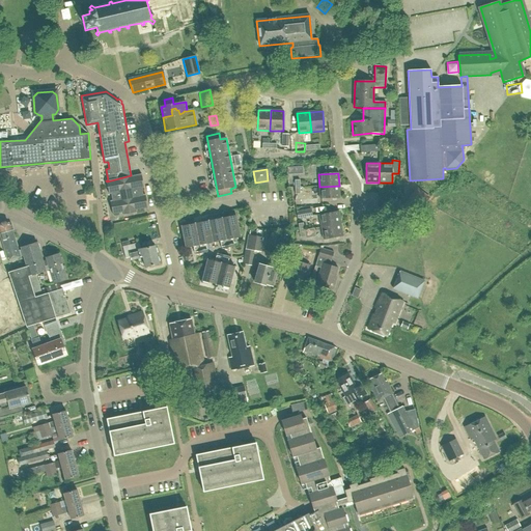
[(131,175),(107,182),(109,194),(111,194),(112,200),(110,201),(112,215),(122,213),(122,215),(137,213),(136,211),(148,208),(145,195),(143,195),(142,188),(144,188),(142,174),(131,176),(131,175)]
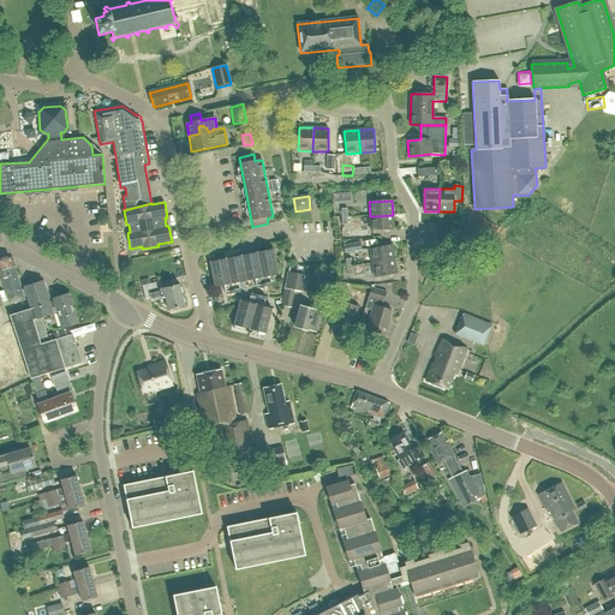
[(393,215),(370,216),(370,231),(393,230),(393,215)]
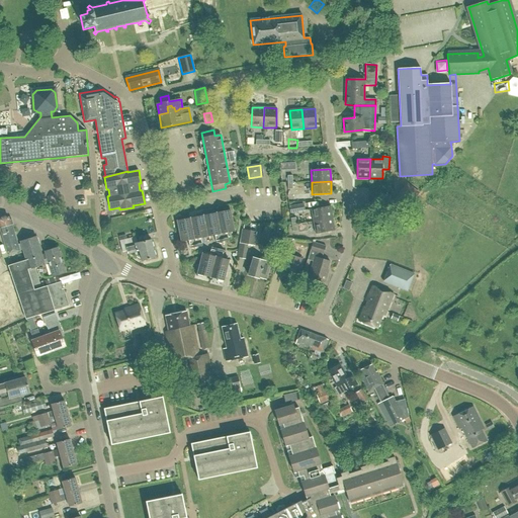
[(417,193),(407,185),(395,200),(406,208),(417,193)]
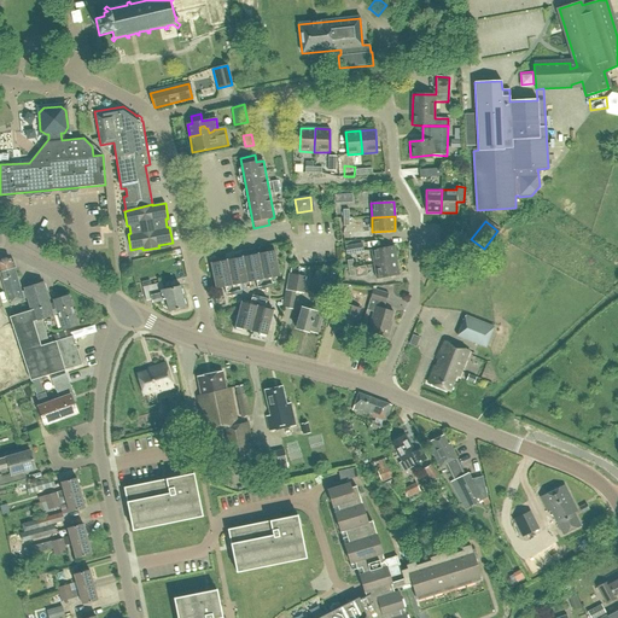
[(361,243),(344,246),(345,255),(362,251),(361,243)]
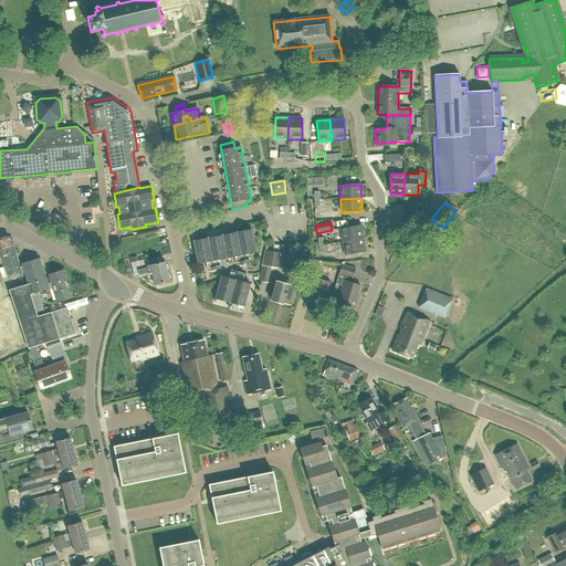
[(343,242),(363,239),(360,226),(339,229),(343,242)]
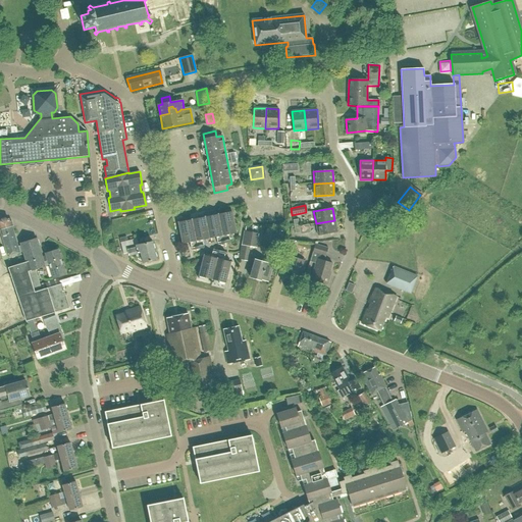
[(192,251),(202,249),(204,248),(202,241),(216,238),(218,245),(230,243),(228,235),(237,233),(231,210),(225,211),(225,213),(211,216),(211,214),(199,217),(200,218),(185,222),(185,219),(178,221),(184,245),(190,243),(192,251)]
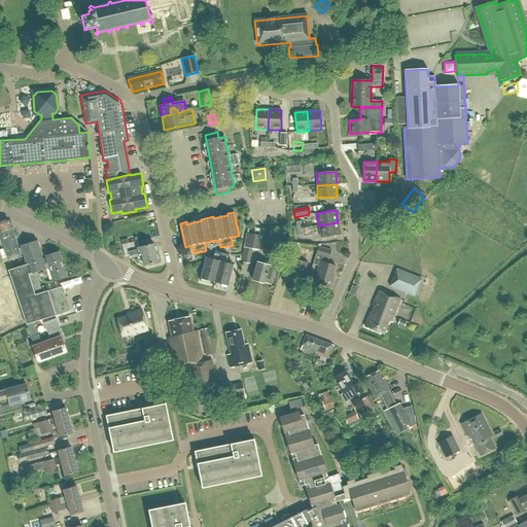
[(3,219),(0,222),(0,234),(8,259),(20,255),(11,229),(12,229),(10,223),(8,223),(8,221),(3,219)]
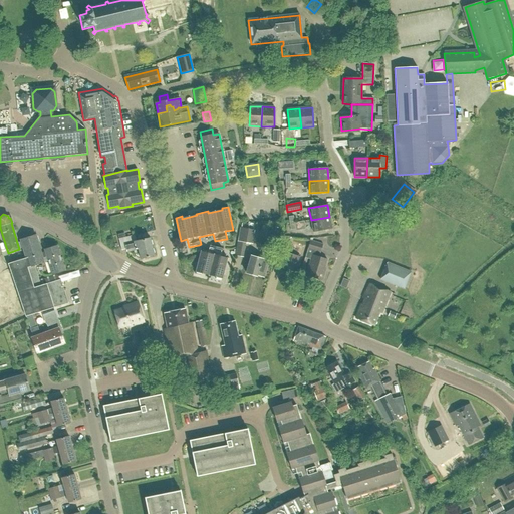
[(329,217),(311,220),(313,232),(332,229),(329,217)]
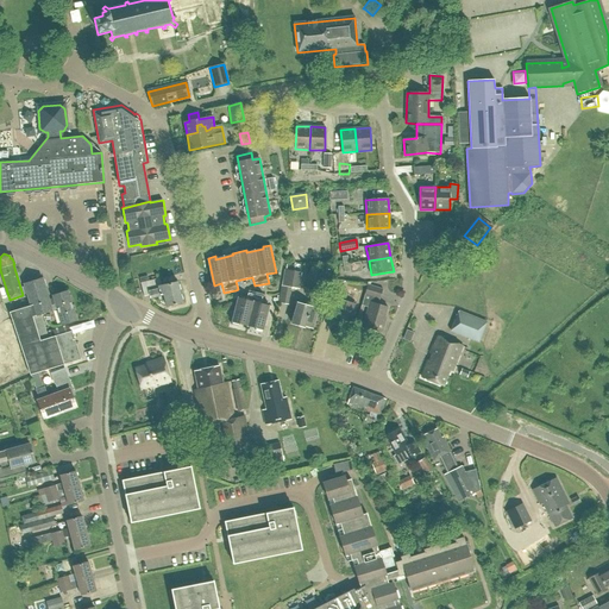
[(302,272),(294,271),(294,265),(287,264),(286,269),(284,269),(282,287),(299,289),(302,272)]
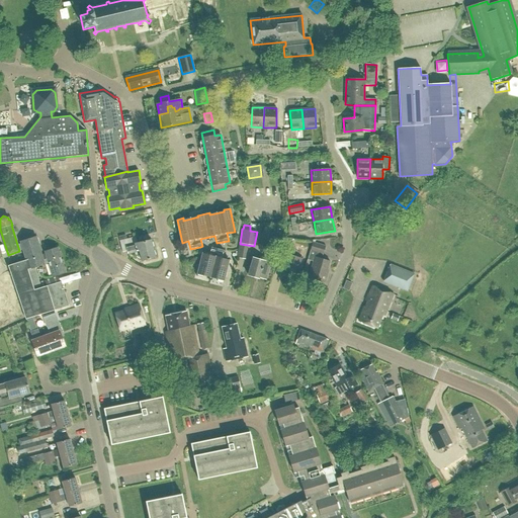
[(136,237),(126,239),(125,235),(118,237),(119,241),(122,253),(127,252),(128,254),(139,251),(142,261),(155,258),(155,256),(156,255),(155,251),(153,251),(153,247),(154,246),(153,243),(151,242),(151,240),(138,243),(136,237)]
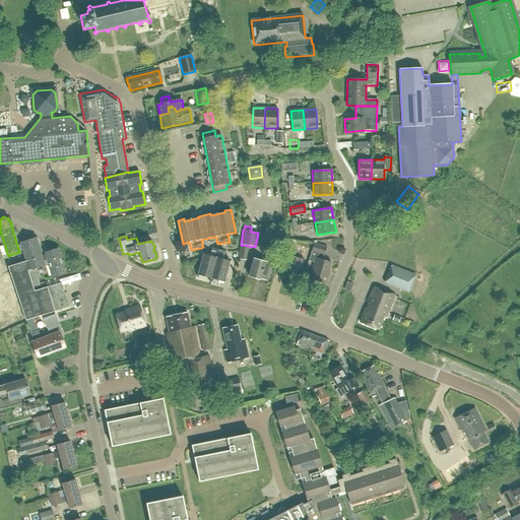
[(24,261),(42,316),(67,308),(60,283),(42,289),(35,268),(49,264),(47,258),(43,260),(42,256),(36,238),(20,243),(25,261),(24,261)]
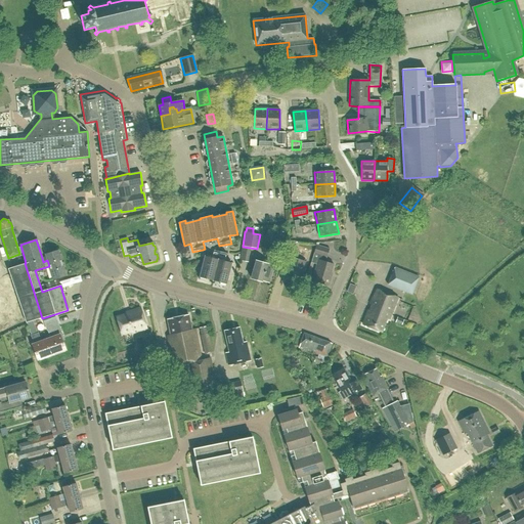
[(315,246),(310,263),(316,265),(312,281),(313,282),(313,284),(320,286),(320,285),(328,287),(330,279),(329,279),(333,264),(325,262),(329,250),(315,246)]
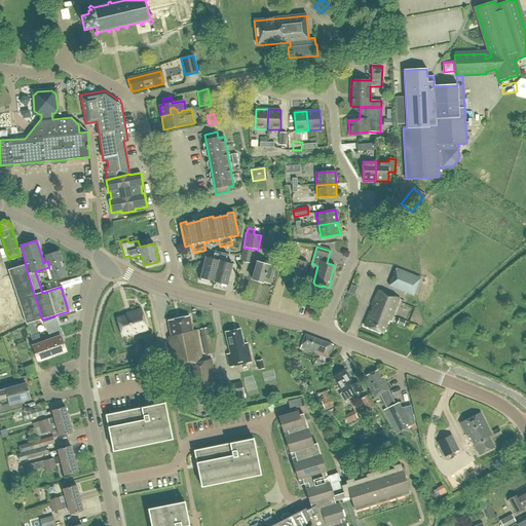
[(300,283),(306,263),(296,260),(298,250),(289,248),(286,258),(291,259),(286,277),(300,283)]
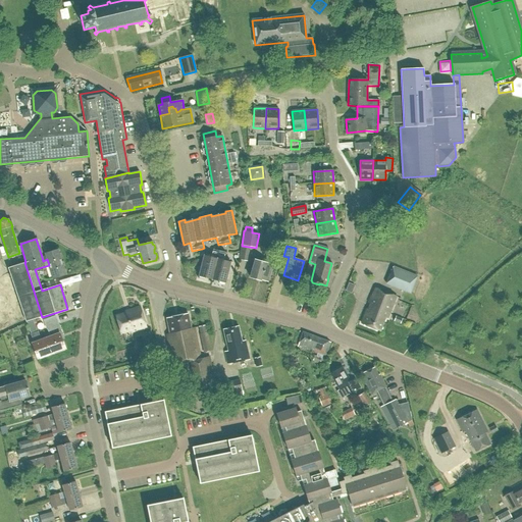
[(205,278),(212,279),(219,281),(219,283),(225,285),(231,262),(223,260),(225,252),(213,249),(211,257),(204,255),(199,278),(204,280),(205,278)]
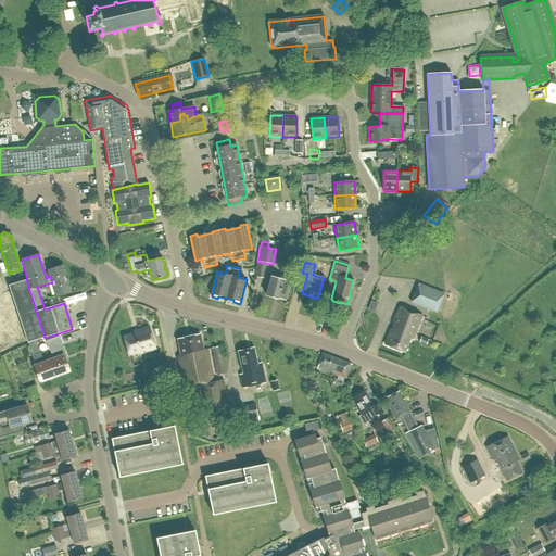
[(49,273),(45,274),(46,278),(50,276),(52,282),(57,297),(70,293),(61,266),(48,270),(49,273)]
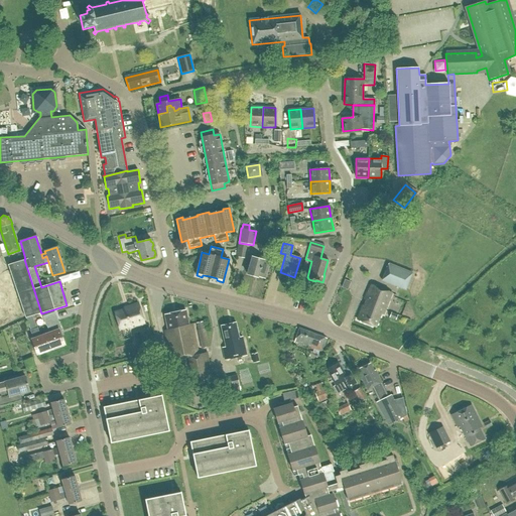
[(264,278),(271,251),(265,249),(262,260),(251,257),(247,274),(257,277),(258,276),(264,278)]
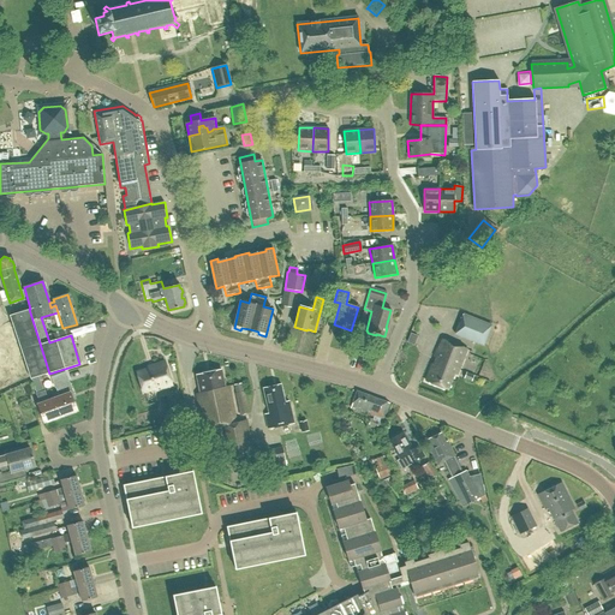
[(33,381),(40,378),(39,376),(49,374),(29,309),(10,315),(31,378),(33,381)]
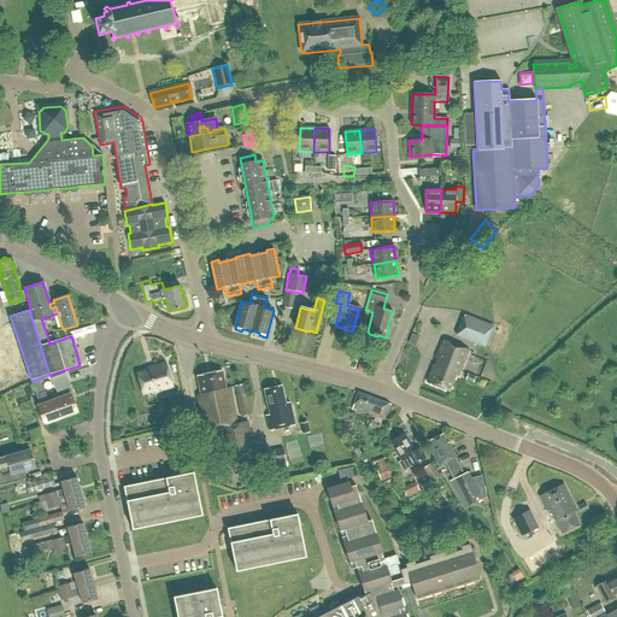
[(485,347),(493,327),(465,316),(457,336),(485,347)]
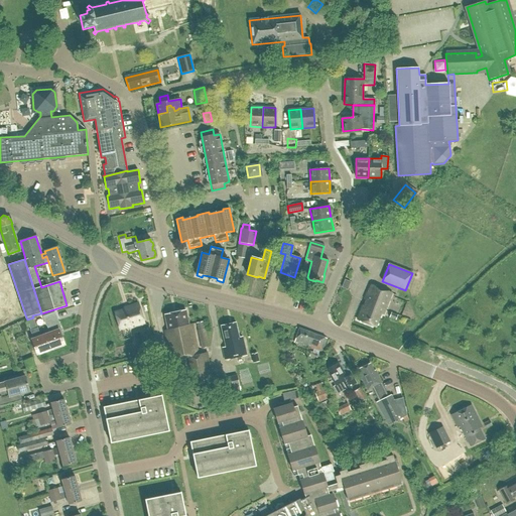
[(383,315),(392,293),(371,285),(368,293),(367,292),(364,299),(366,300),(364,305),(363,305),(357,320),(375,328),(381,314),(383,315)]
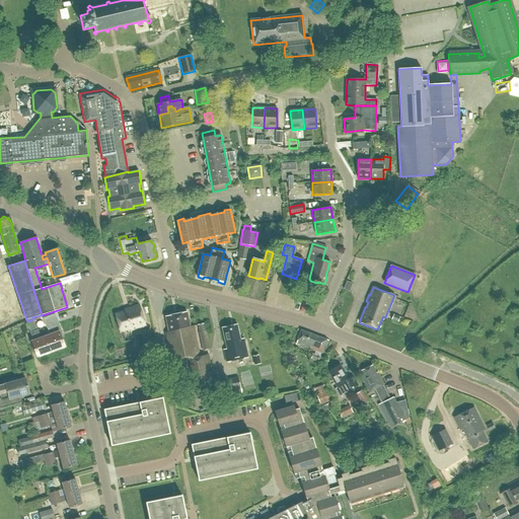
[(145,325),(139,305),(129,308),(130,310),(116,315),(121,331),(130,328),(131,329),(145,325)]
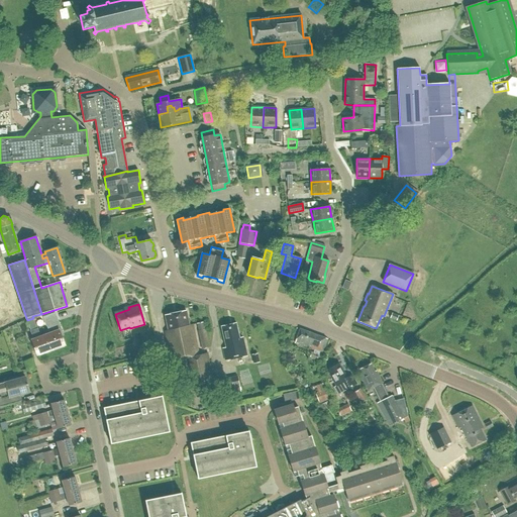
[(189,357),(198,397),(203,396),(206,410),(218,407),(207,353),(198,355),(192,325),(189,325),(186,311),(165,315),(168,331),(165,331),(171,362),(189,357)]
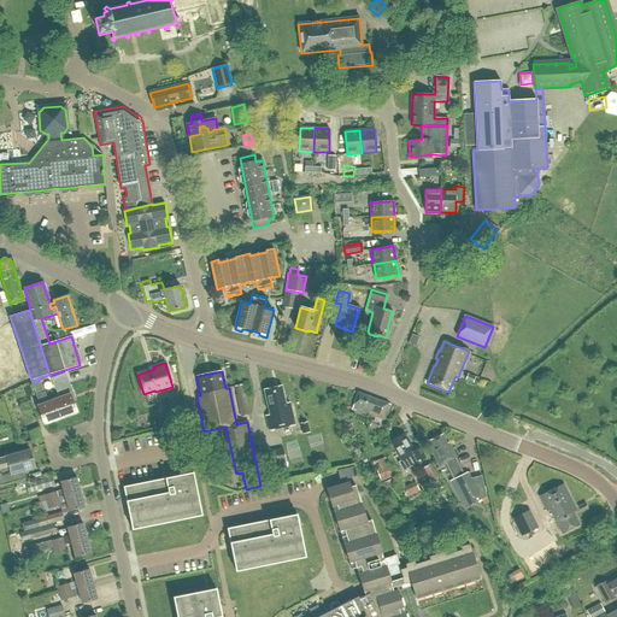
[(54,400),(62,419),(78,413),(74,401),(76,400),(69,381),(66,372),(51,377),(56,389),(57,388),(60,398),(54,400)]
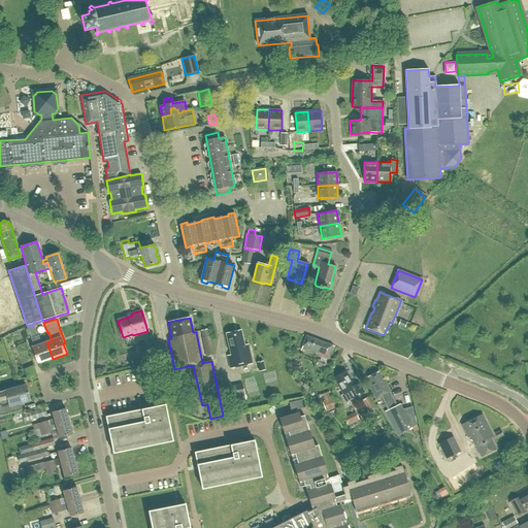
[(53,359),(46,342),(41,344),(39,336),(38,336),(34,325),(28,327),(32,339),(35,347),(33,348),(39,364),(53,359)]
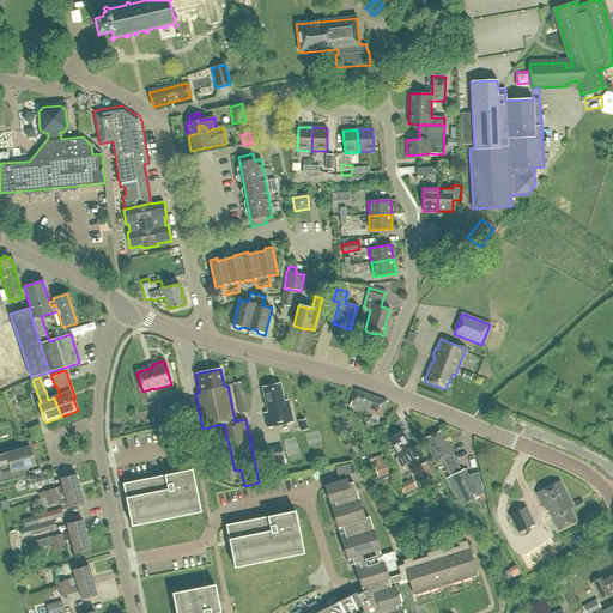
[(248,413),(242,382),(234,383),(240,414),(248,413)]
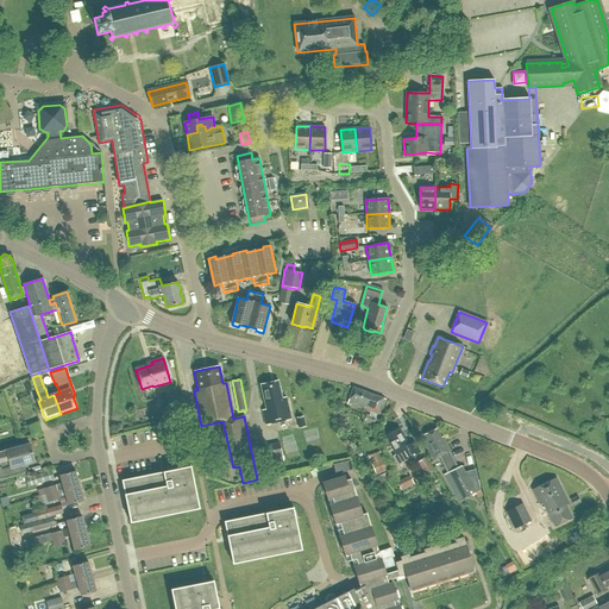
[(290,420),(286,397),(282,399),(278,381),(261,385),(267,410),(262,410),(265,426),(290,420)]
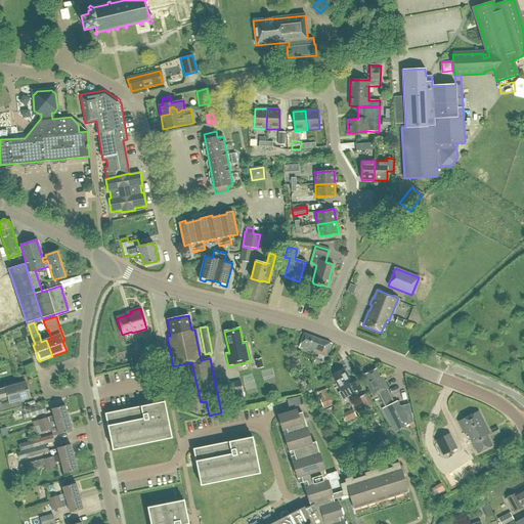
[(299,348),(318,355),(315,362),(320,364),(322,361),(323,362),(325,358),(326,358),(332,344),(304,334),(299,348)]
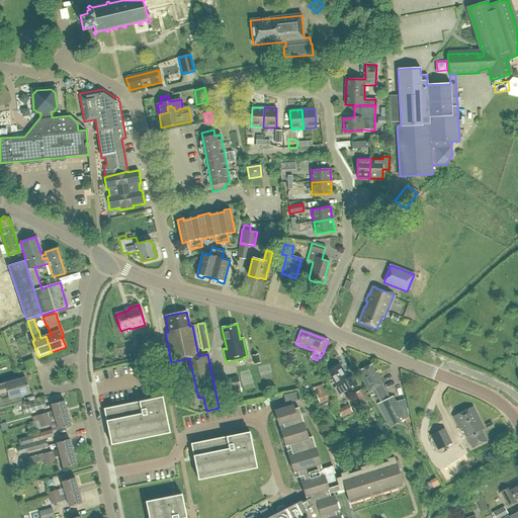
[(132,349),(135,358),(149,353),(147,345),(132,349)]
